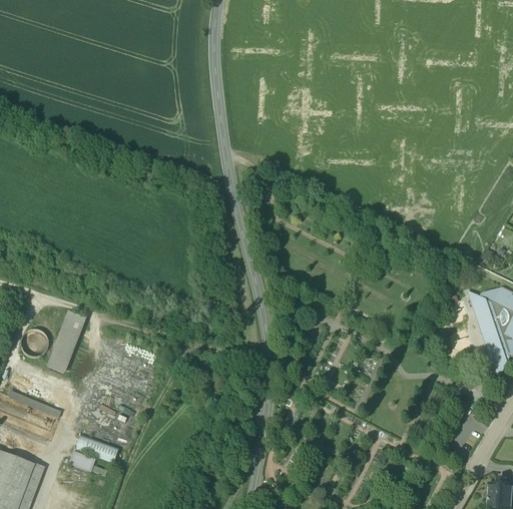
[(500,286),(484,291),(482,296),(468,289),(468,290),(468,291),(473,293),(471,296),(475,307),(473,308),(474,309),(474,308),(476,313),(475,314),(476,314),(479,313),(484,329),(481,330),(481,331),(482,331),(484,336),(483,336),(483,337),(486,336),(492,353),(489,354),(490,354),(491,359),(491,360),(493,360),(497,371),(499,372),(497,377),(498,378),(510,354),(509,353),(511,352),(511,354),(512,353),(512,339),(512,338),(512,337),(512,295),(511,294),(512,291),(500,286)]
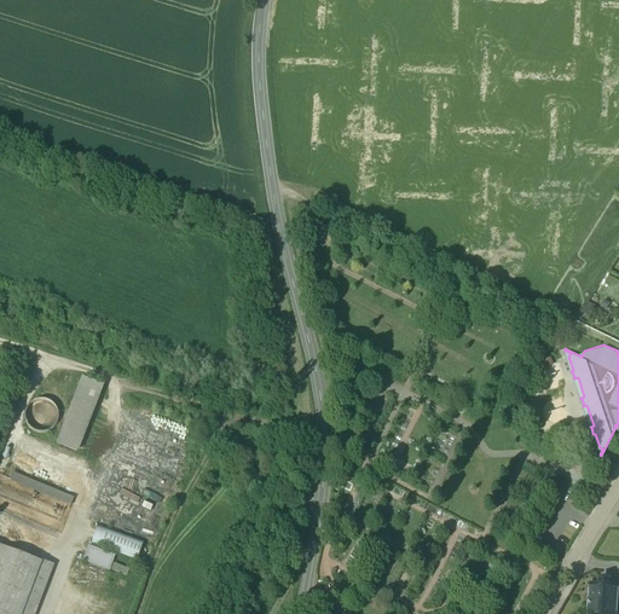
[(104,382),(82,374),(57,439),(80,447),(104,382)]
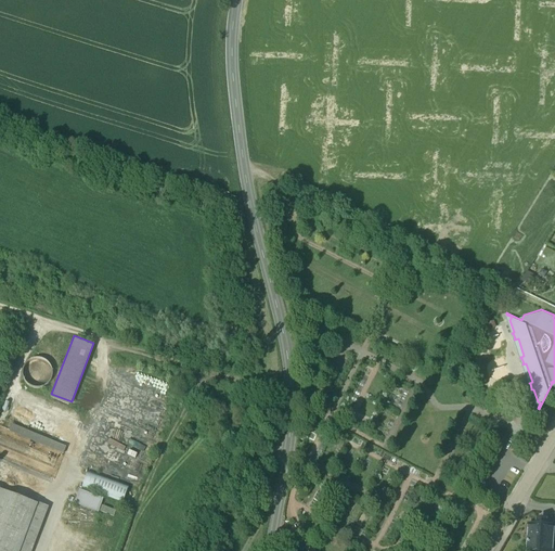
[(40,355),(36,355),(31,356),(27,358),(24,361),(23,366),(22,370),(23,374),(25,379),(28,382),(33,384),(37,385),(41,384),(46,383),(49,380),(51,375),(52,371),(52,367),(51,362),(48,359),(44,356),(40,355)]
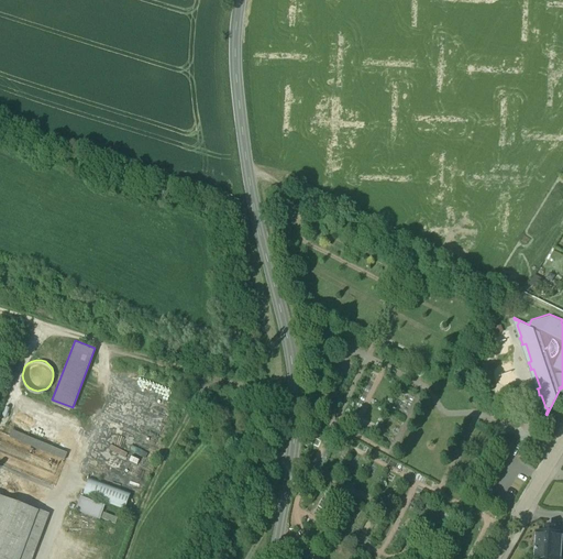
[(67,448),(13,426),(10,434),(64,456),(67,448)]
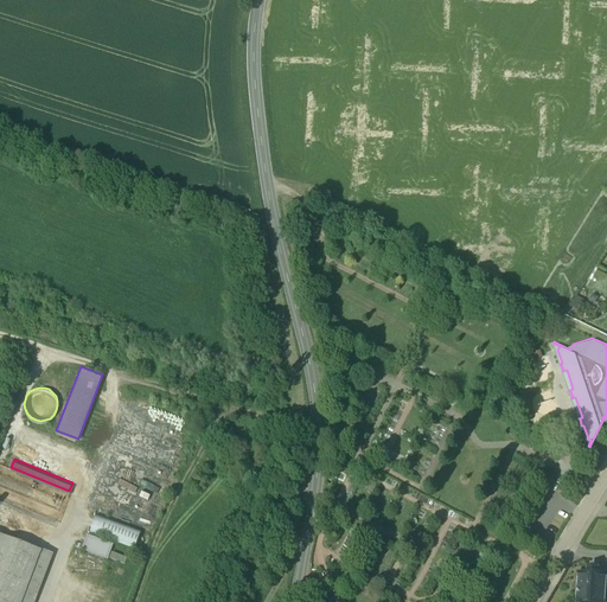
[(19,506),(58,519),(63,506),(23,493),(19,506)]
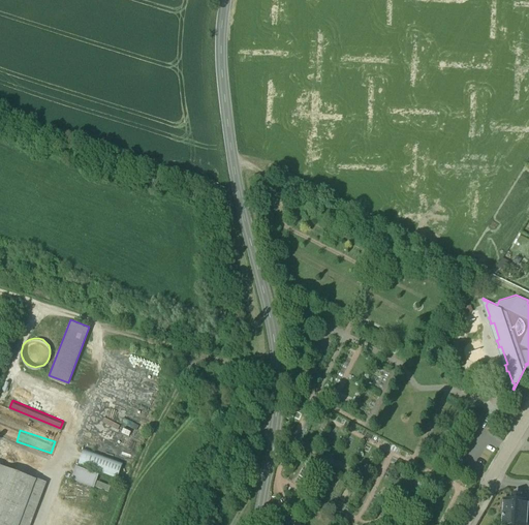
[(123,459),(83,444),(78,458),(118,472),(123,459)]
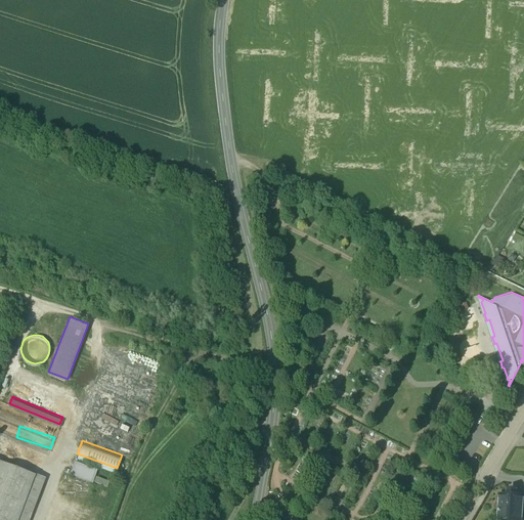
[(16,519),(35,473),(1,460),(0,461),(0,519),(16,519)]
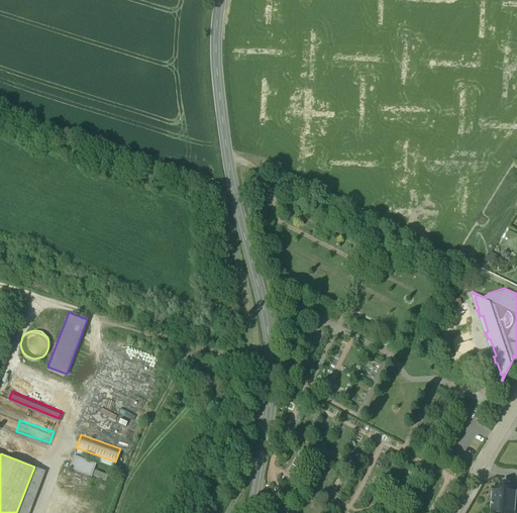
[(94,462),(75,453),(72,463),(90,471),(94,462)]
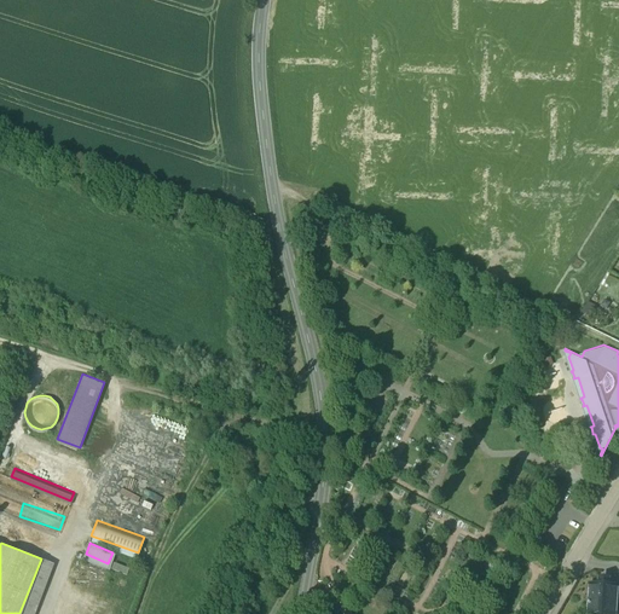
[(129,566),(115,560),(113,567),(127,572),(129,566)]
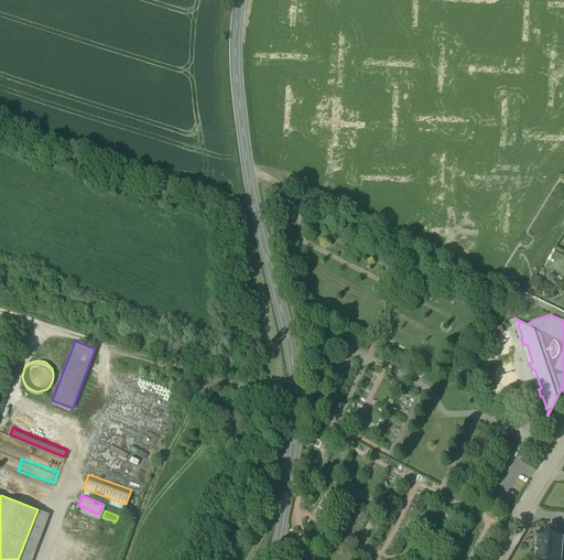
[(563,531),(537,529),(533,559),(545,559),(545,558),(561,559),(563,531)]
